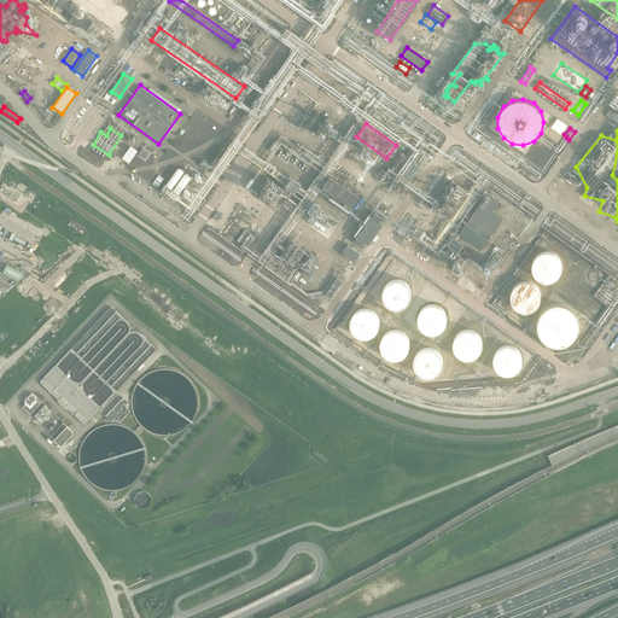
[(121,157),(129,162),(138,151),(130,145),(121,157)]
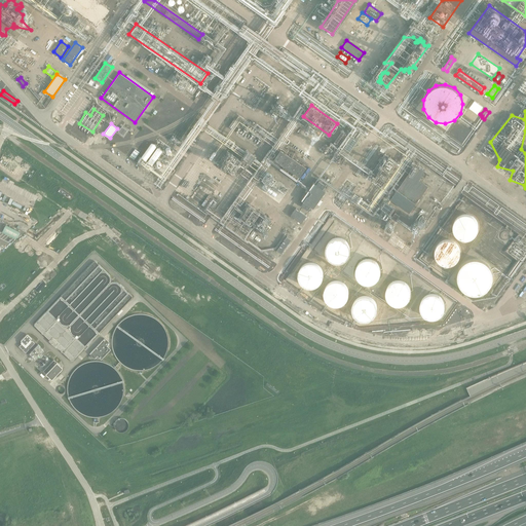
[(122,126),(117,133),(123,137),(127,130),(122,126)]
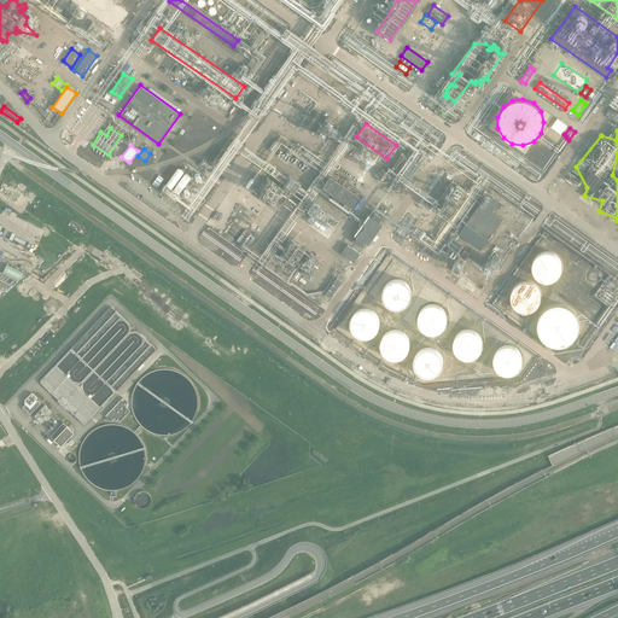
[(179,167),(168,182),(165,181),(159,190),(175,200),(192,176),(179,167)]
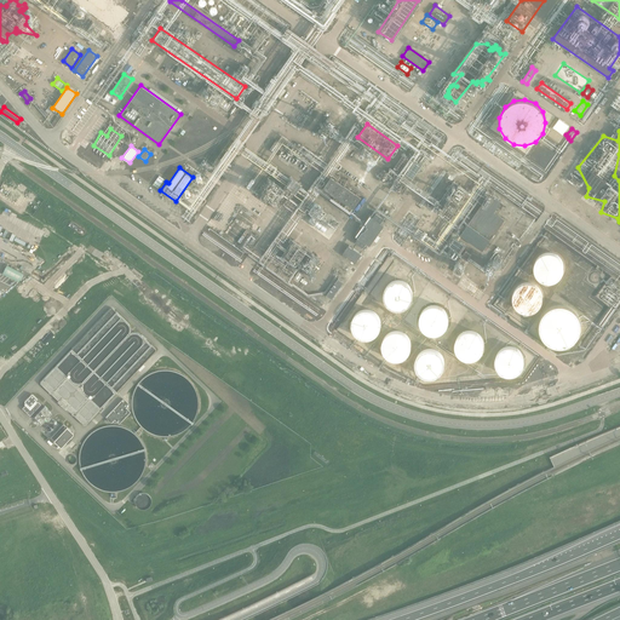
[(153,185),(158,189),(165,179),(159,176),(153,185)]
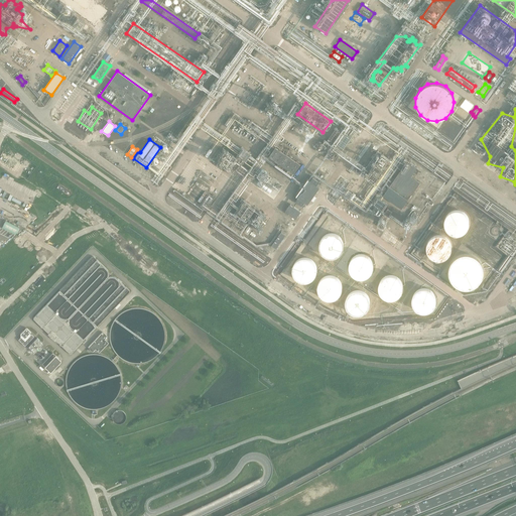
[(299,164),(274,146),(267,155),(292,173),(299,164)]
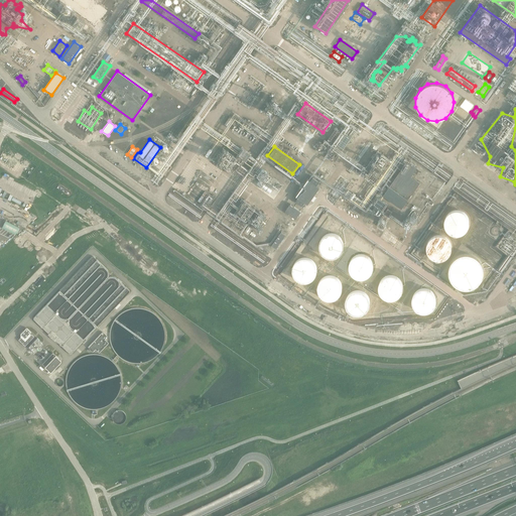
[(379,150),(365,170),(374,176),(389,156),(379,150)]
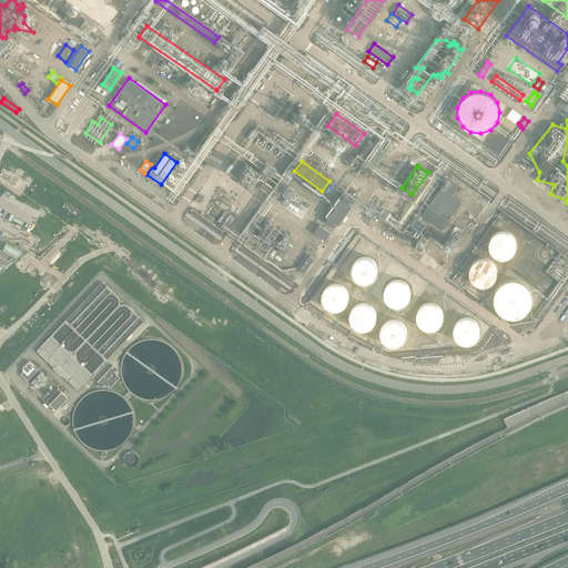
[(448,176),(428,204),(422,214),(442,227),(448,219),(449,219),(463,200),(454,193),(459,184),(448,176)]
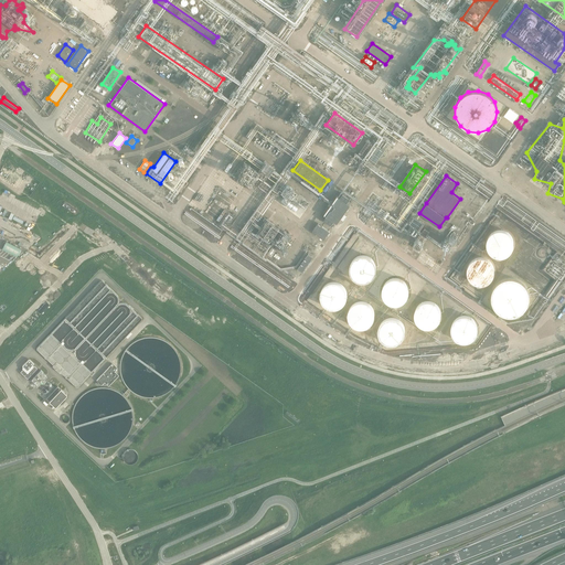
[(309,198),(285,181),(279,189),(304,205),(309,198)]
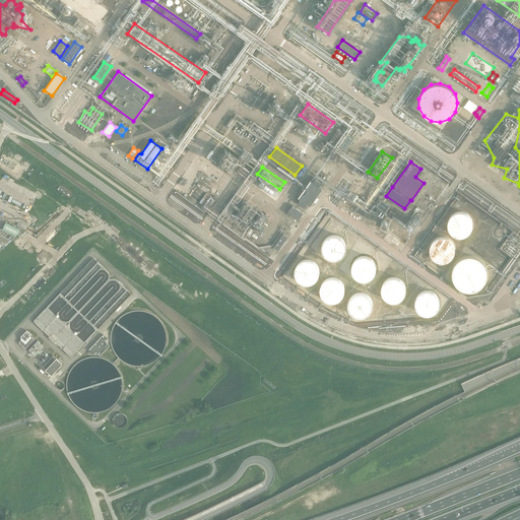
[(310,205),(322,188),(319,186),(321,182),(315,178),(313,181),(311,180),(299,197),(300,198),(298,201),(304,206),(307,202),(310,205)]
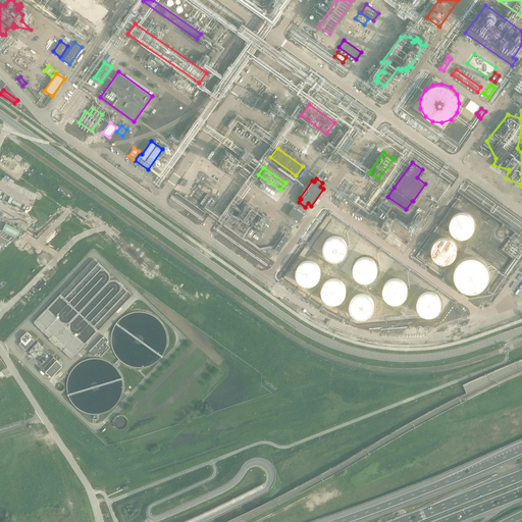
[(379,204),(373,214),(404,236),(409,228),(394,218),(396,215),(379,204)]
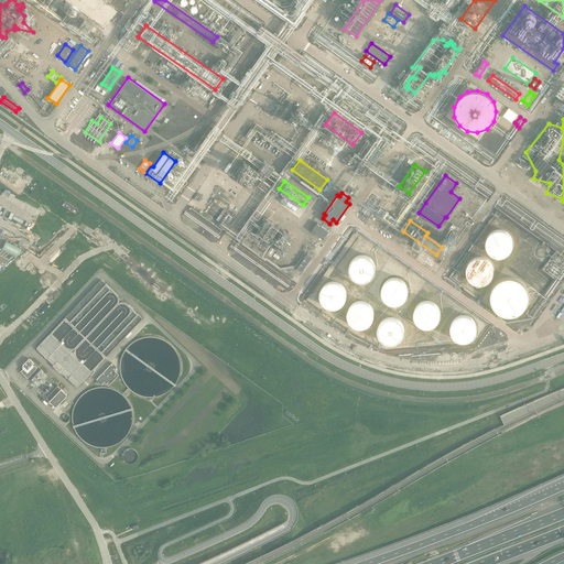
[(328,230),(317,223),(312,230),(323,238),(328,230)]
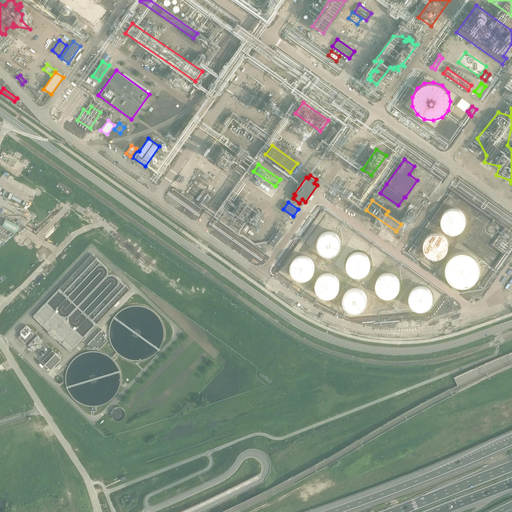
[(255,204),(249,212),(255,217),(261,208),(255,204)]
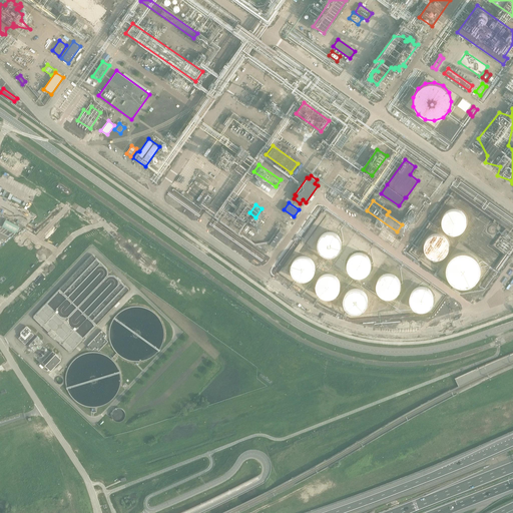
[(442,220),(444,226),(449,230),(455,231),(461,229),(466,225),(467,219),(466,213),(463,208),(457,205),(451,206),(445,209),(442,214),(442,220)]
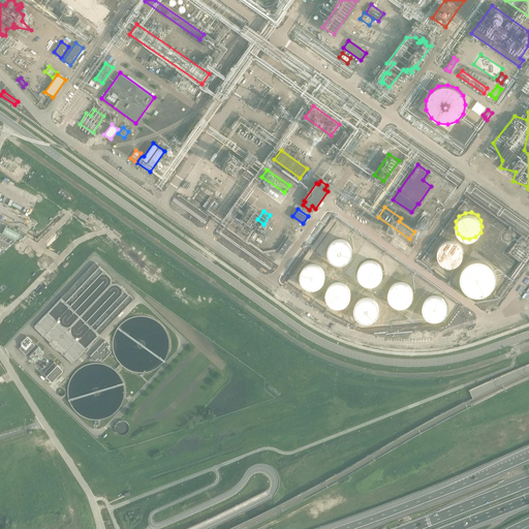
[(5,226),(2,234),(16,241),(20,234),(5,226)]
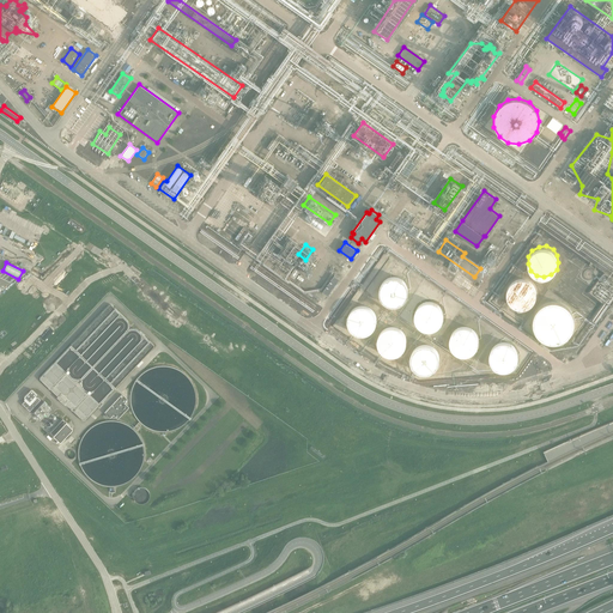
[(334,274),(322,291),(328,295),(339,278),(334,274)]
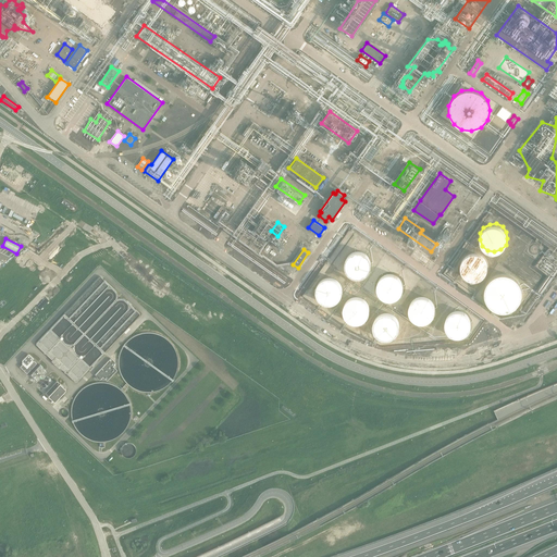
[(344,267),(347,273),(353,276),(359,277),(366,276),(370,271),(372,264),(371,258),(367,252),(361,250),(354,250),(348,254),(345,260),(344,267)]
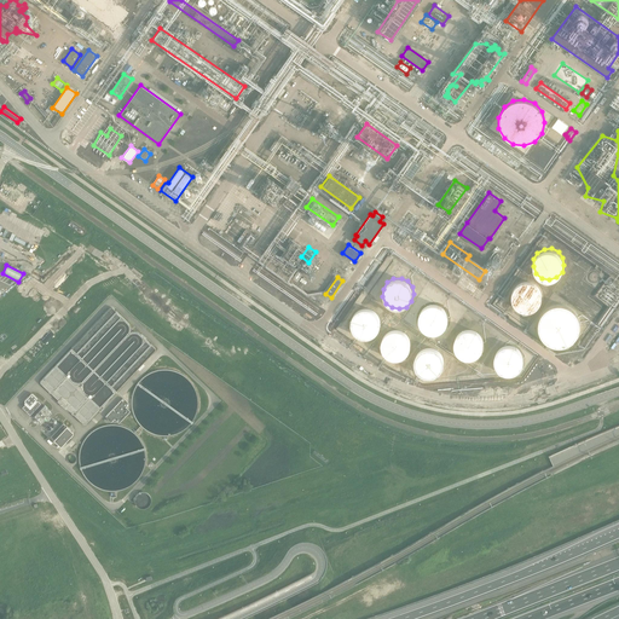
[(512,300),(514,306),(520,311),(527,312),(534,310),(539,305),(542,298),(541,290),(536,284),(530,282),(521,282),(515,285),(512,291),(512,300)]
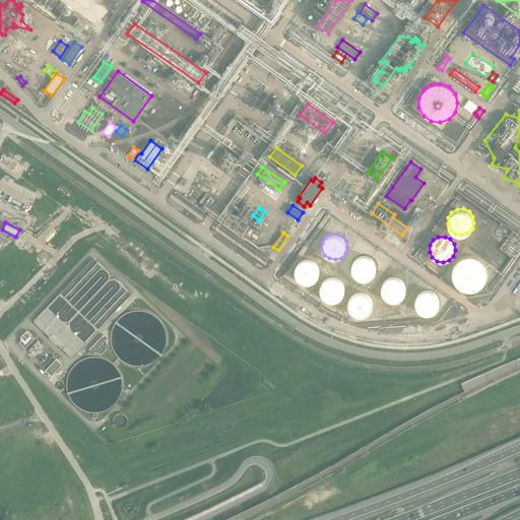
[(351,270),(354,276),(360,279),(366,281),(372,279),(376,274),(378,268),(377,262),(373,258),(367,255),(361,255),(355,259),(352,264),(351,270)]
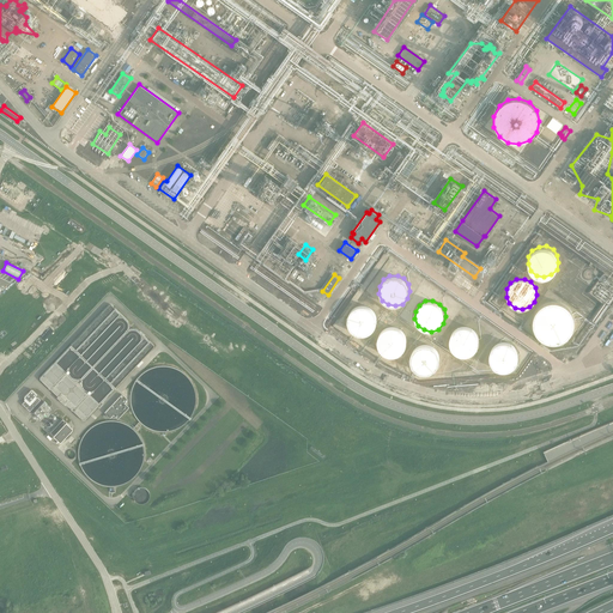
[(539,334),(547,340),(557,341),(566,338),(574,331),(576,321),(574,311),(566,304),(558,301),(547,302),(539,307),(535,316),(534,326),(539,334)]
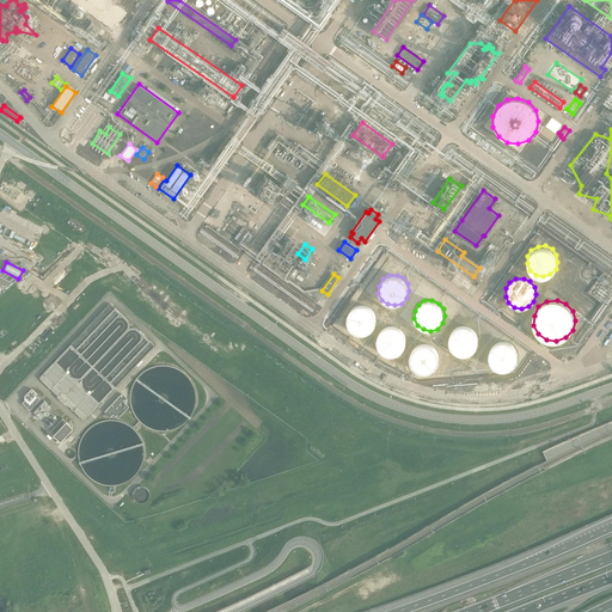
[(346,322),(349,329),(355,334),(362,335),(369,332),(374,328),(377,320),(375,313),(371,307),(363,304),(356,305),(350,308),(347,314),(346,322)]
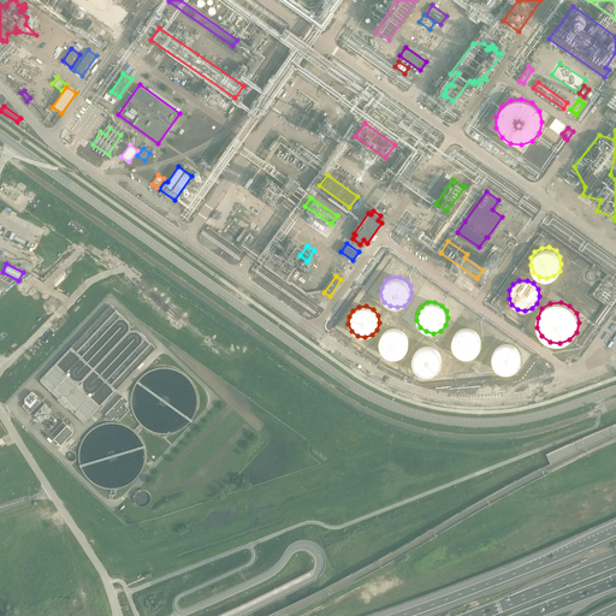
[(378,345),(381,353),(388,356),(395,359),(402,356),(407,350),(409,343),(408,336),(403,331),(397,327),(389,327),(383,332),(379,338),(378,345)]
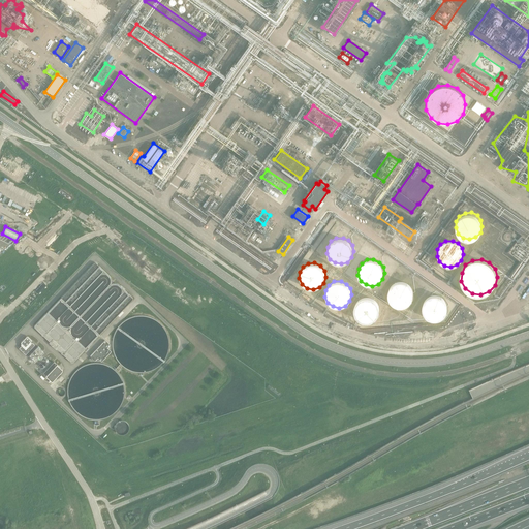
[(389,297),(391,302),(396,306),(402,307),(408,305),(412,301),(414,294),(413,288),(409,283),(404,281),(398,281),(392,284),(389,289),(389,297)]
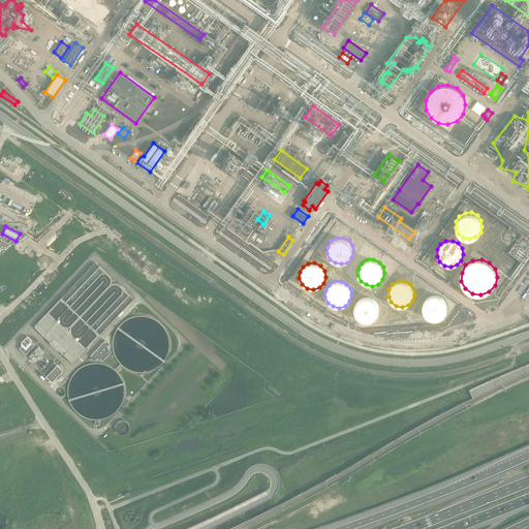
[(423,310),(425,316),(430,320),(436,321),(442,319),(446,315),(448,309),(447,303),(443,298),(438,294),(431,296),(426,299),(423,304),(423,310)]
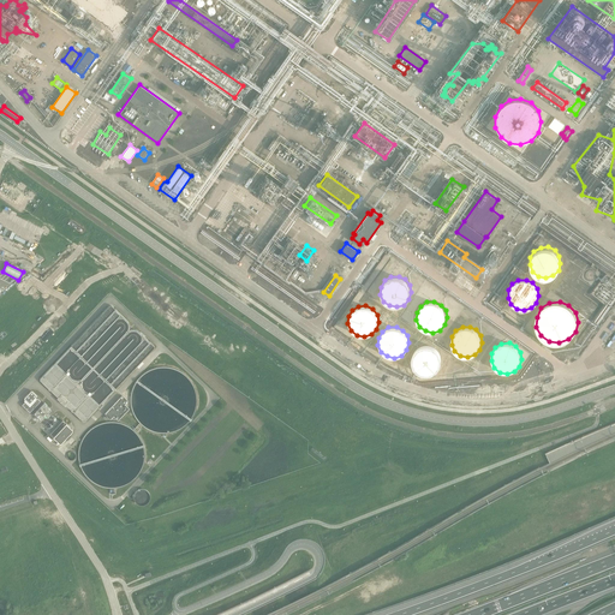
[(411,362),(415,369),(419,374),(428,375),(434,372),(440,368),(442,360),(441,353),(436,347),(429,344),(422,345),(416,348),(411,354),(411,362)]
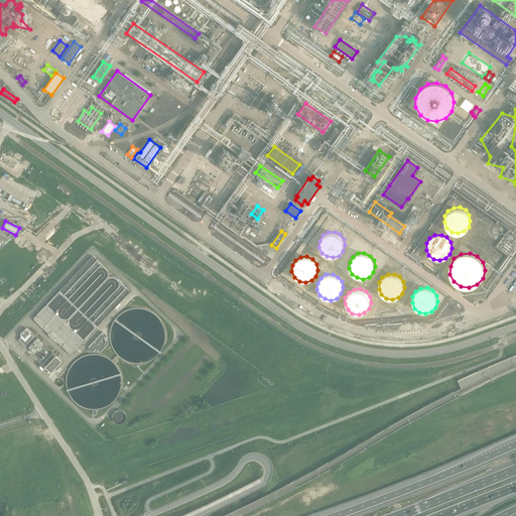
[(54,310),(46,302),(32,316),(70,354),(84,339),(76,331),(80,327),(76,328),(73,327),(71,326),(69,324),(69,321),(69,319),(69,317),(68,316),(65,316),(61,316),(59,315),(58,312),(57,309),(58,306),(54,310)]
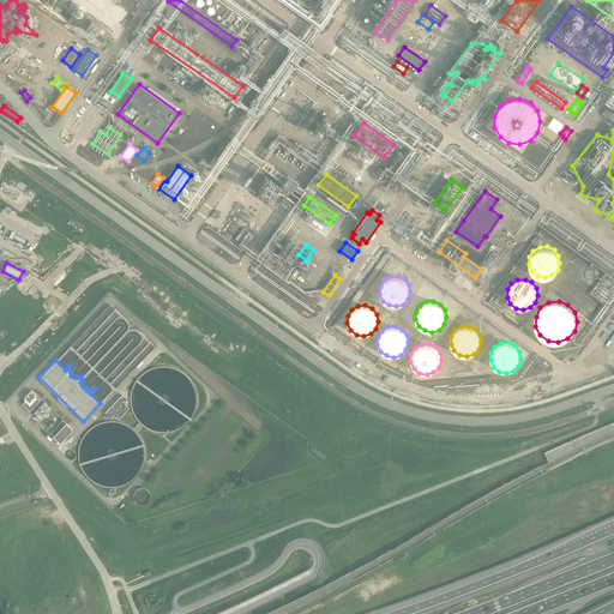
[(30,413),(41,401),(37,398),(36,397),(37,395),(32,391),(32,390),(31,390),(30,391),(24,398),(26,401),(25,402),(22,404),(30,413)]
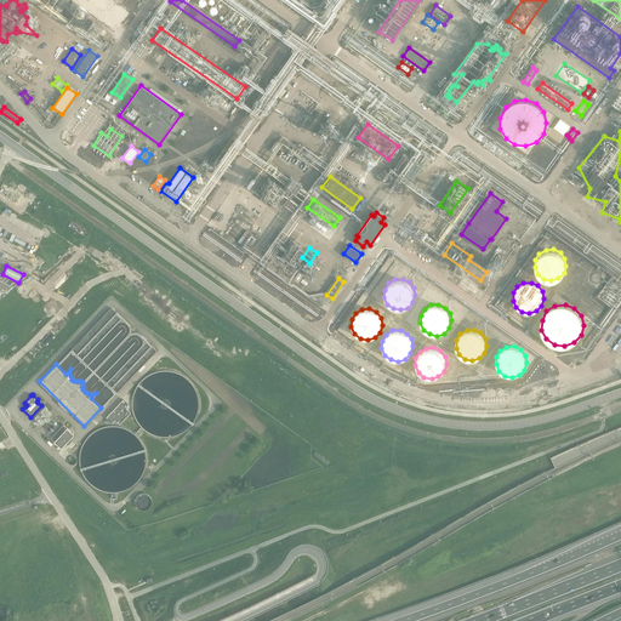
[(109,422),(112,423),(115,421),(119,425),(130,412),(126,409),(129,405),(127,404),(126,403),(126,402),(125,402),(124,400),(123,399),(123,400),(106,417),(107,420),(108,421),(109,422)]
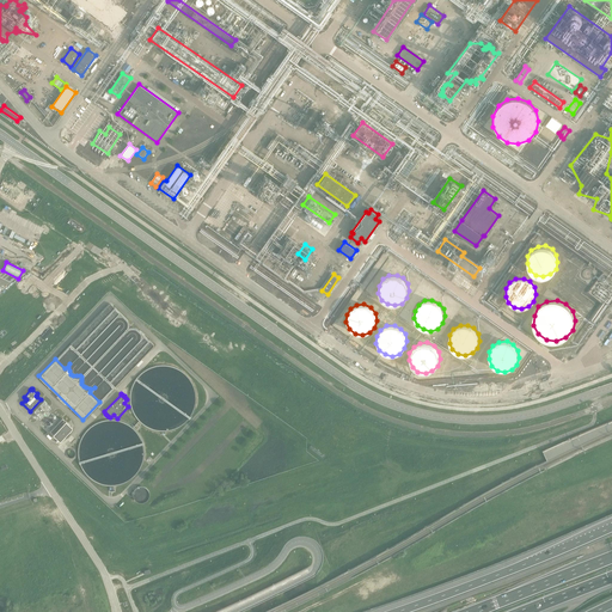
[(37,411),(35,412),(40,417),(50,407),(44,401),(35,410),(37,411)]
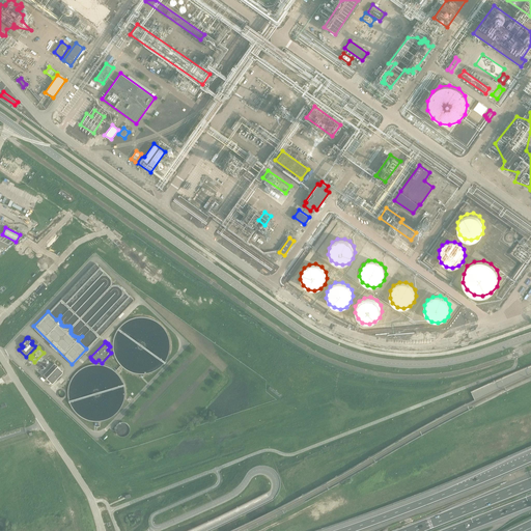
[(44,374),(46,376),(46,378),(51,382),(51,383),(52,383),(53,382),(62,372),(62,371),(62,370),(57,365),(54,363),(44,374)]
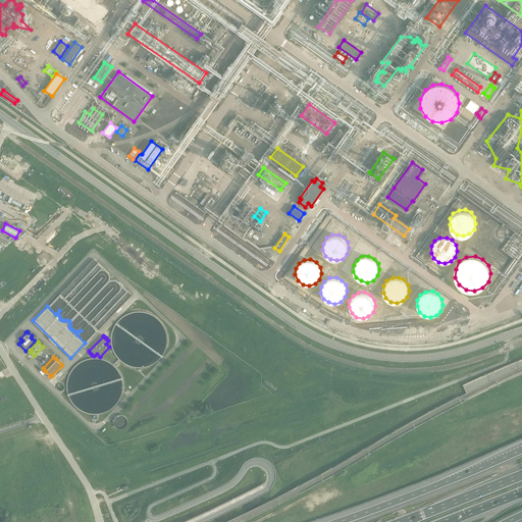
[(405,514),(403,509),(397,511),(396,509),(392,510),(395,518),(405,514)]
